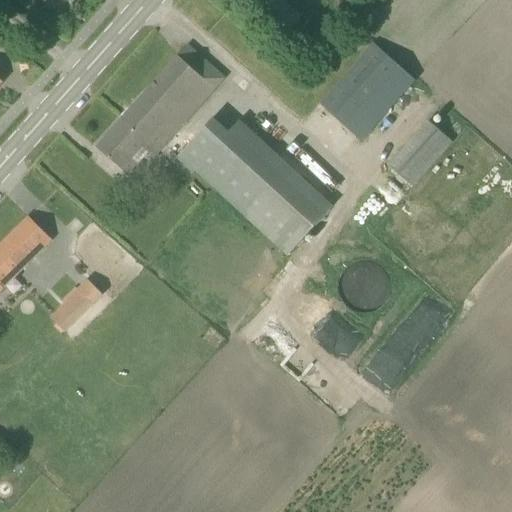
[(302,16),(283,0),(268,0),(257,12),(285,36),(302,16)]
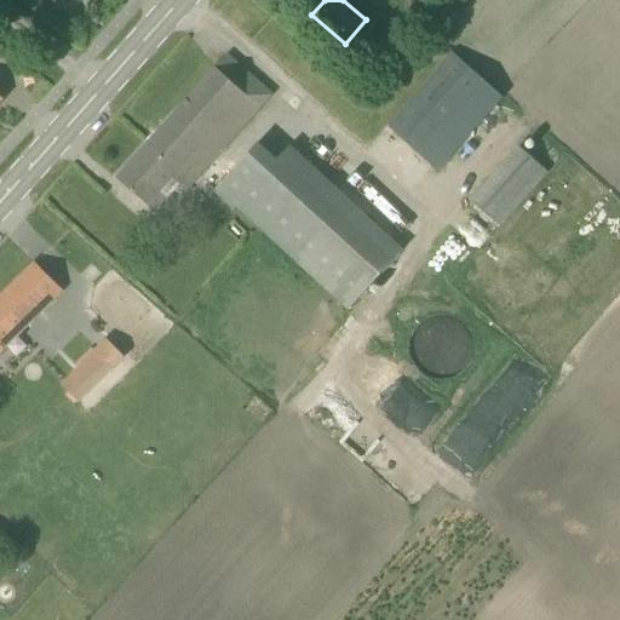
[(437,172),(504,99),(453,53),(386,126),(437,172)]
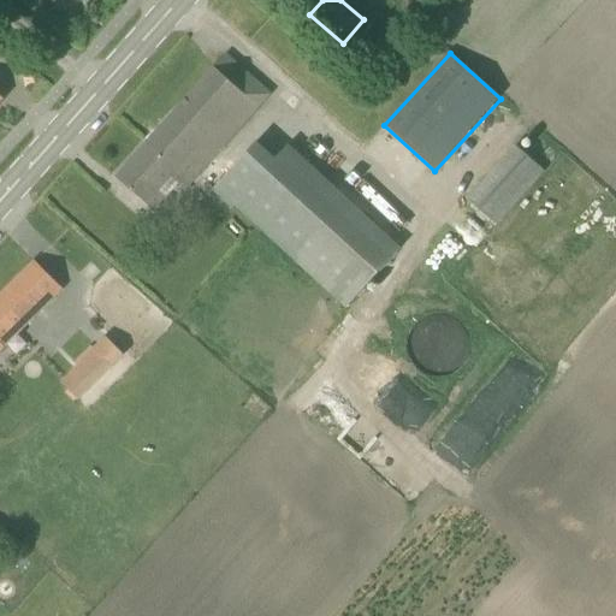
[(225,54),(171,116),(116,178),(154,212),(178,184),(184,189),(270,94),(225,54)]
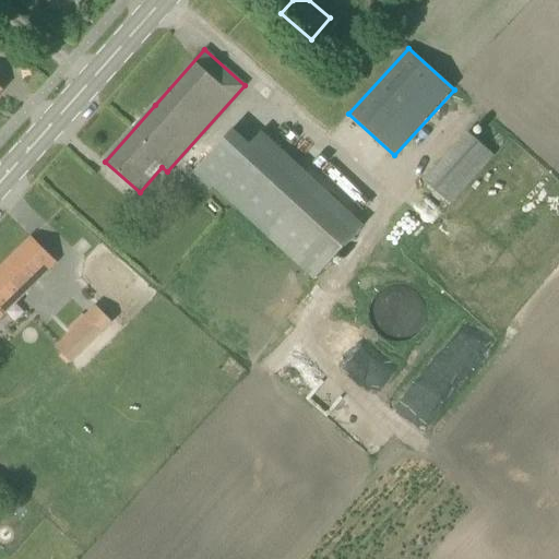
[(213,188),(313,282),(364,229),(262,134),(251,146),(234,130),(192,174),(211,190),(213,188)]
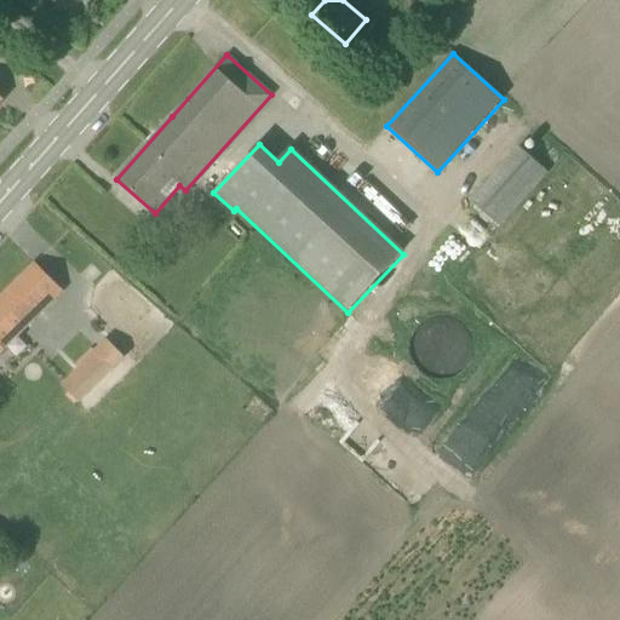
[(472,201),(500,227),(547,173),(520,148),(472,201)]
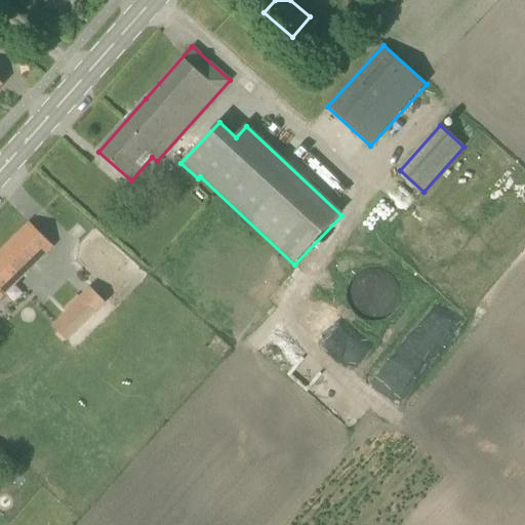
[(0,297),(14,283),(52,246),(30,223),(0,251),(0,297)]
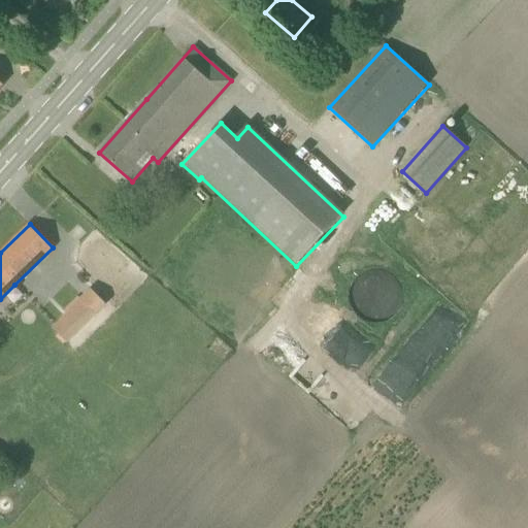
[(365,272),(360,275),(355,279),(352,284),(350,288),(349,293),(349,298),(350,304),(353,310),(356,316),(359,319),(364,322),(371,324),(376,324),(382,324),(389,321),(394,318),(398,312),(400,308),(401,302),(402,297),(401,291),(399,285),(397,282),(394,277),(390,274),(385,272),(378,271),(371,271),(365,272)]
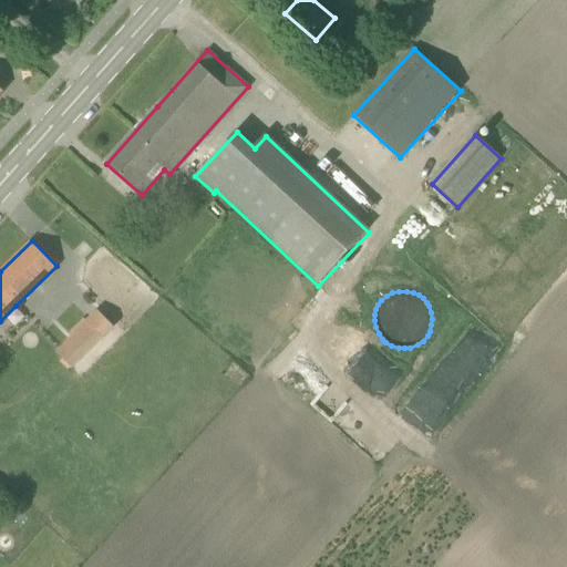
[(54,352),(57,353),(72,370),(114,328),(98,310),(54,352)]
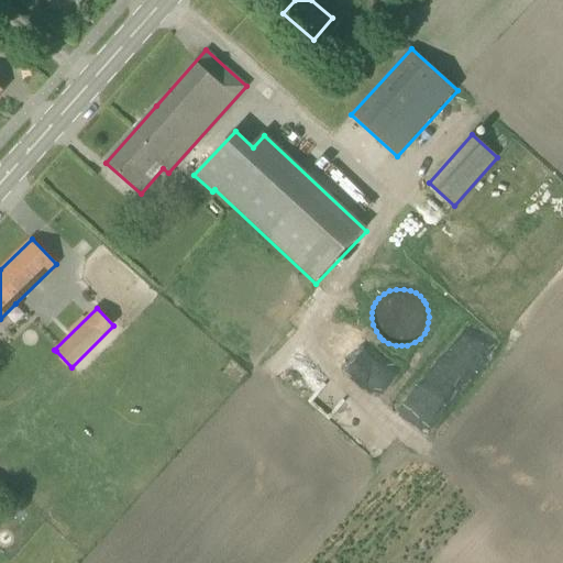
All buildings are outlined.
